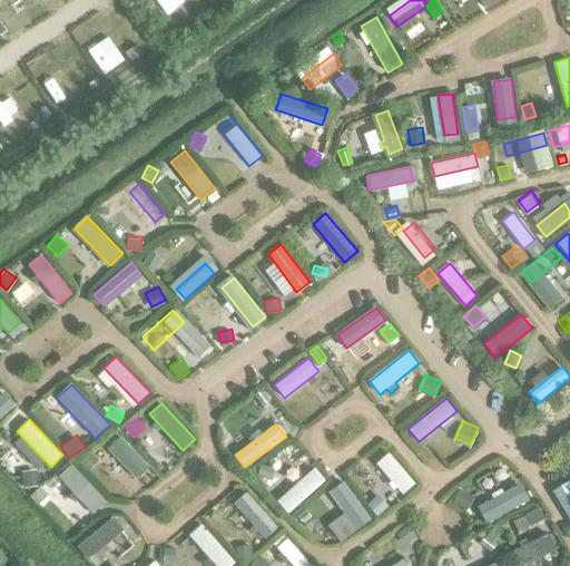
[(150,467),(120,436),(107,448),(137,479),(150,467)]
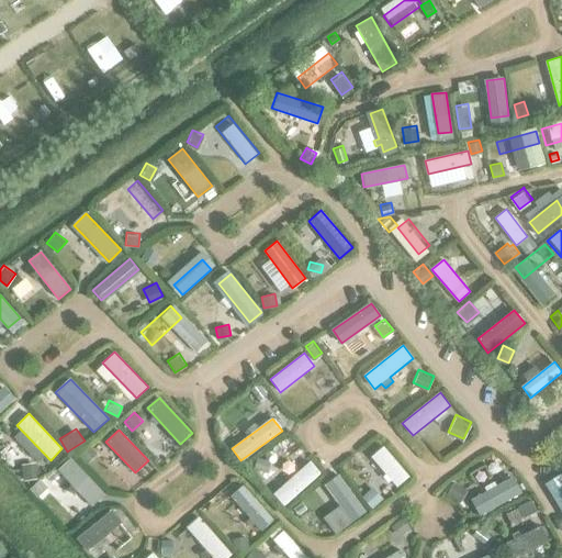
[(90,444),(79,454),(86,461),(98,452),(90,444)]
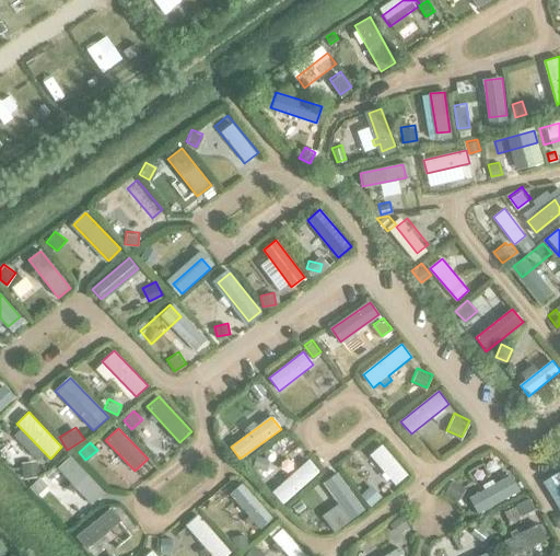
[(408,475),(382,444),(370,455),(384,473),(382,475),(387,482),(389,479),(396,486),(408,475)]
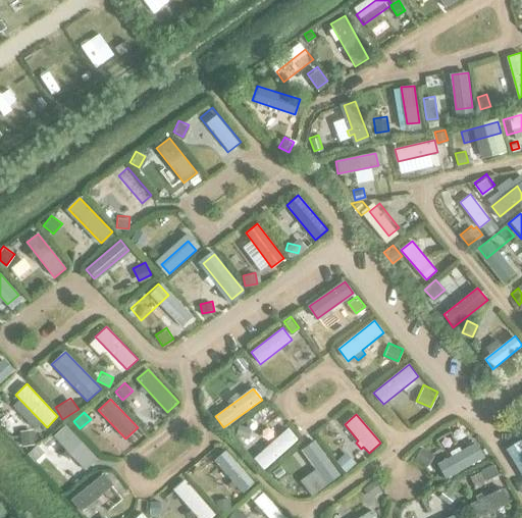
[(239,422),(236,432),(249,435),(252,425),(239,422)]
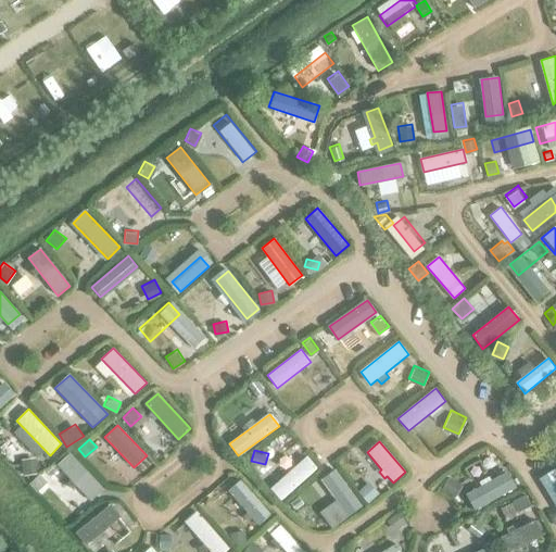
[(103,489),(70,453),(57,465),(90,501),(103,489)]
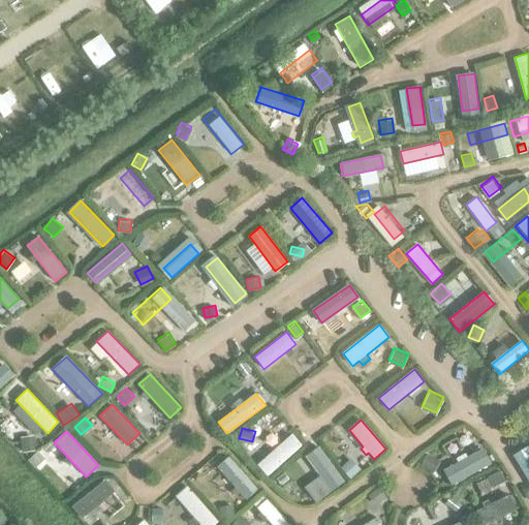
[(33,434),(20,436),(22,451),(34,449),(33,434)]
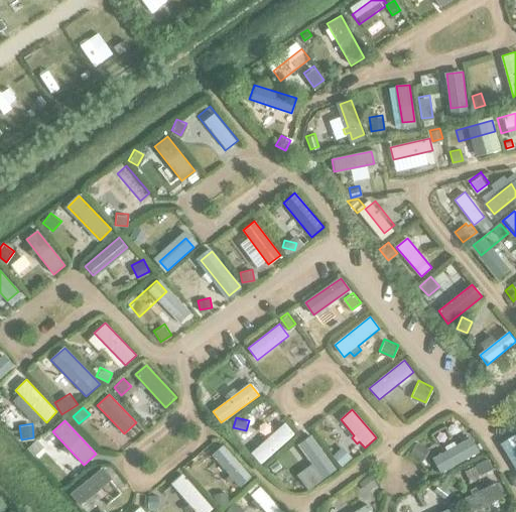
[(261,465),(294,434),(284,423),(251,454),(261,465)]
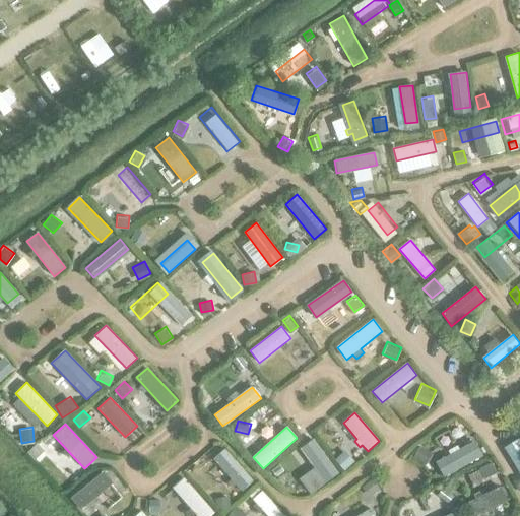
[(37,440),(26,449),(34,456),(44,447),(37,440)]
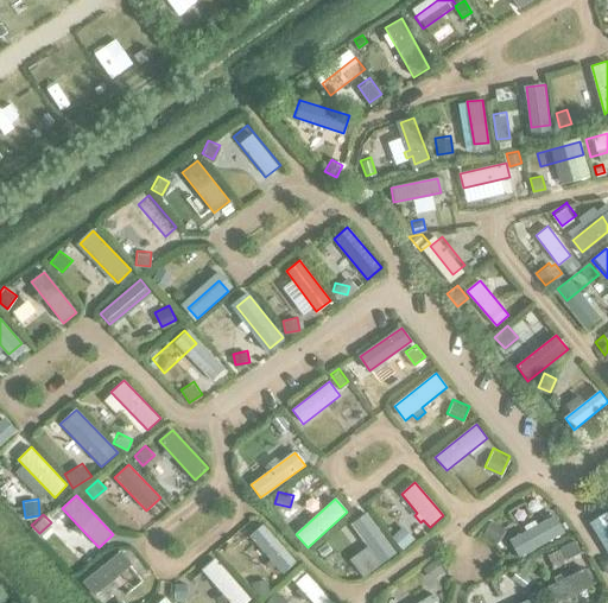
[(393,552),(367,516),(354,525),(381,562),(393,552)]
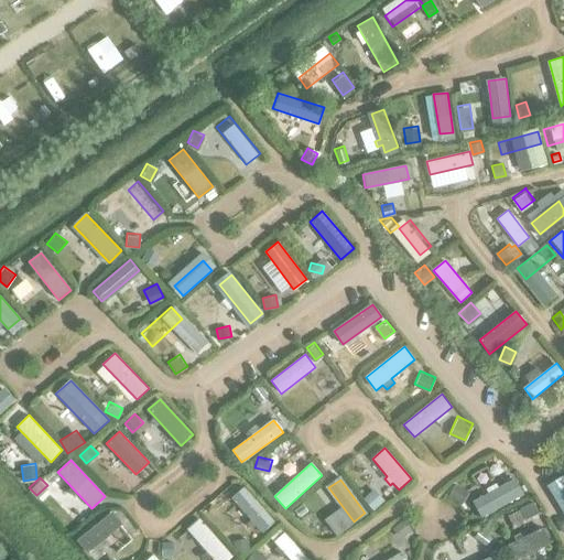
[(455,481),(448,493),(463,501),(469,488),(455,481)]
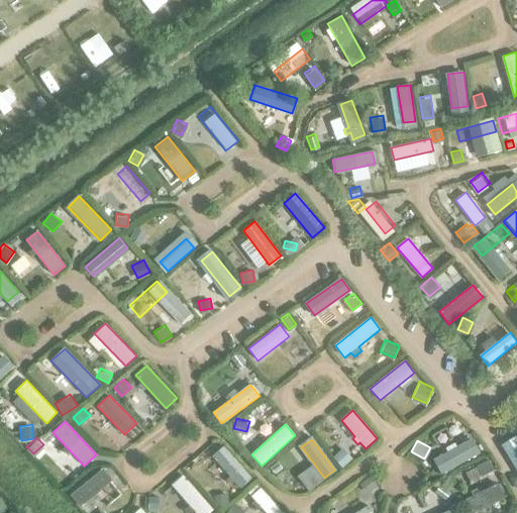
[(481,454),(474,440),(436,459),(443,474),(481,454)]
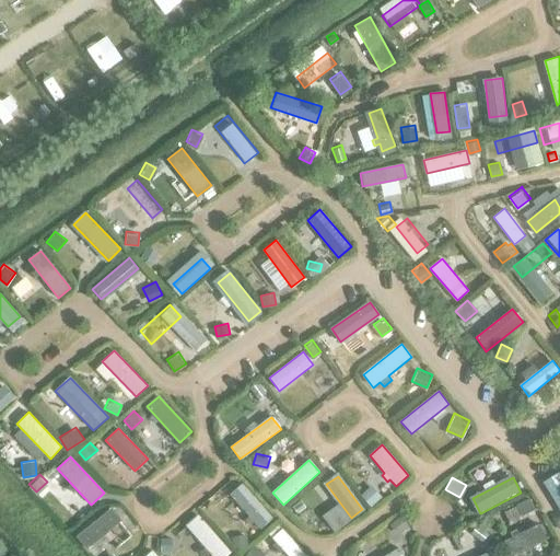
[(272,518),(242,483),(229,494),(248,516),(245,519),(251,525),(254,522),(260,529),(272,518)]
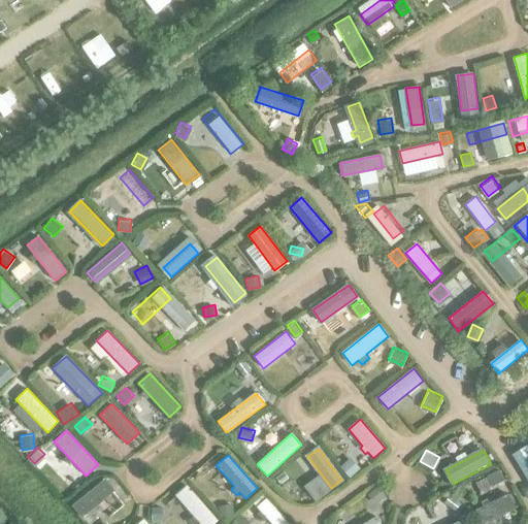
[(351,456),(340,465),(350,476),(360,466),(351,456)]
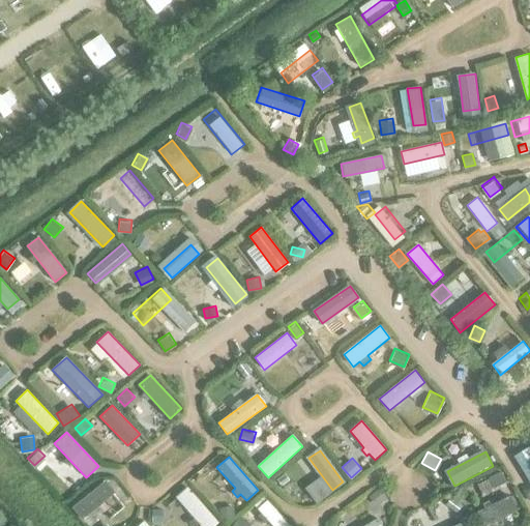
[(501,468),(489,474),(494,486),(506,479),(501,468)]
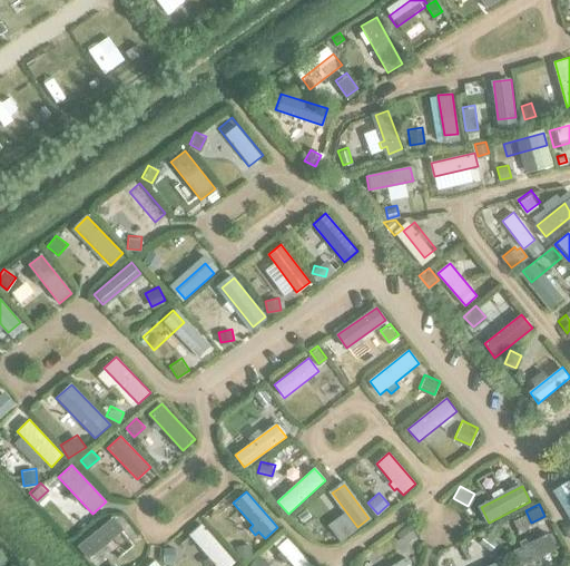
[(305,508),(296,515),(301,521),(310,515),(305,508)]
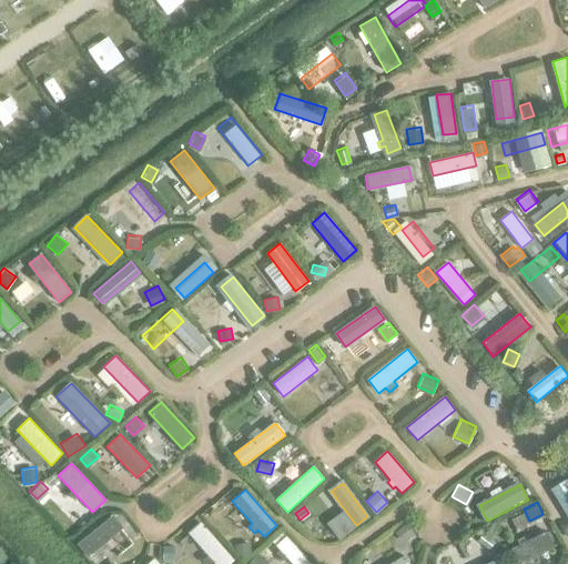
[(87,559),(123,529),(112,515),(75,545),(87,559)]
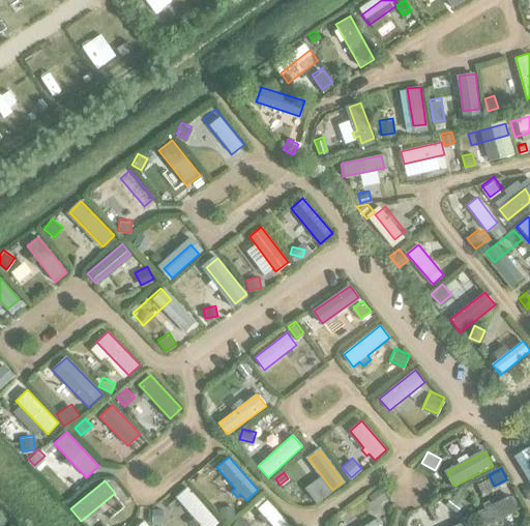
[(379,486),(370,493),(377,502),(387,495),(379,486)]
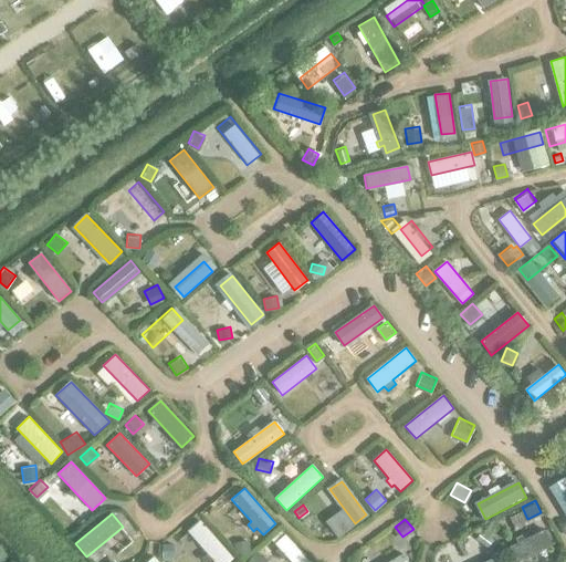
[(230,561),(234,559),(200,521),(188,532),(215,561),(230,561)]
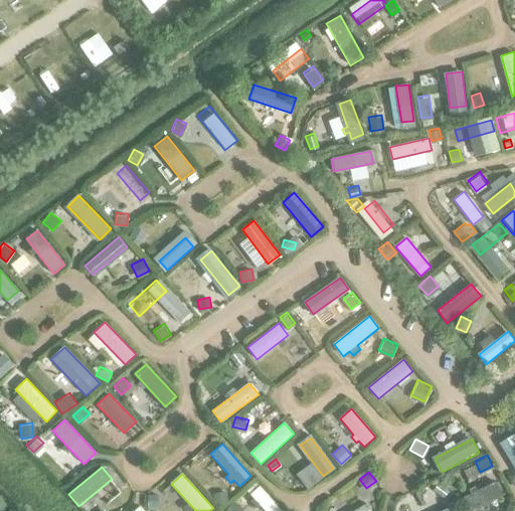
[(305,477),(292,477),(292,488),(305,488),(305,477)]
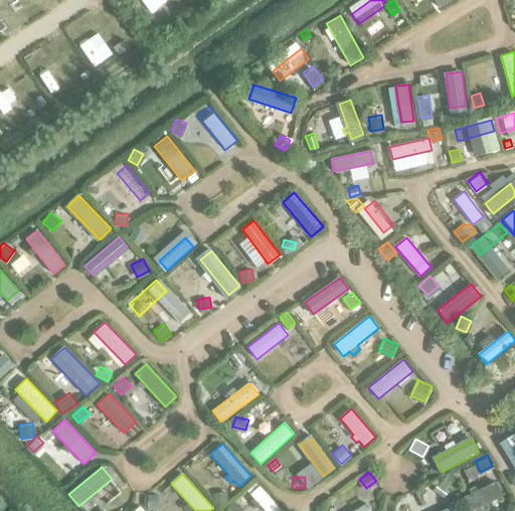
[(435,482),(434,490),(443,491),(444,483),(435,482)]
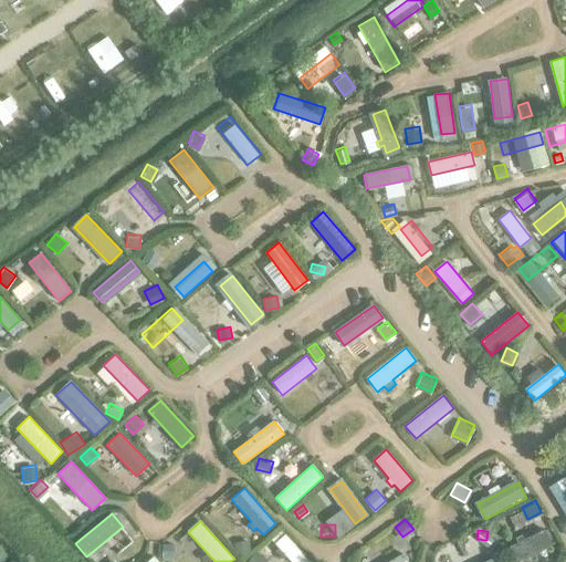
[(517,561),(553,544),(545,530),(510,548),(516,561),(517,561)]
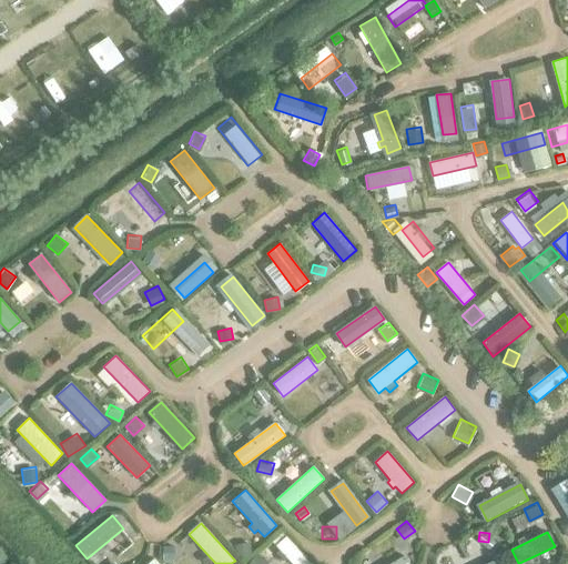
[(311,563),(286,536),(276,545),(292,563),(311,563)]
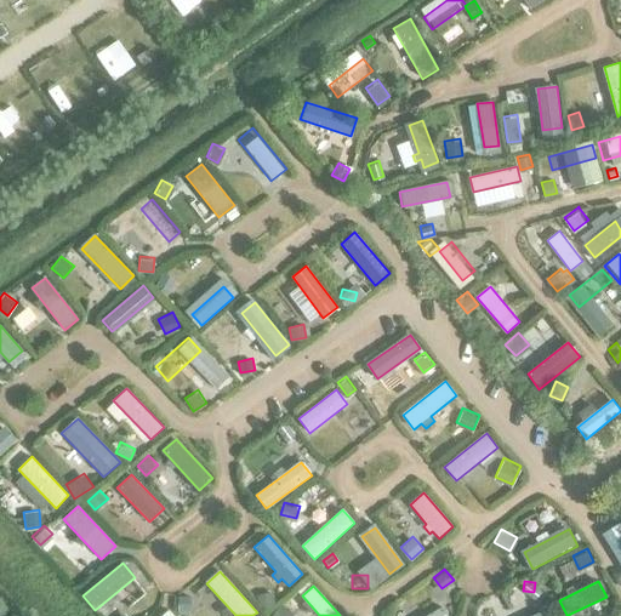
[(273,589),(256,592),(258,605),(274,603),(273,589)]
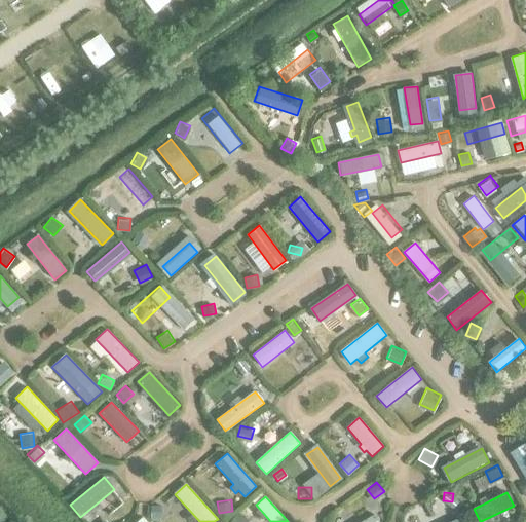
[(160,504),(149,504),(149,517),(160,517),(160,504)]
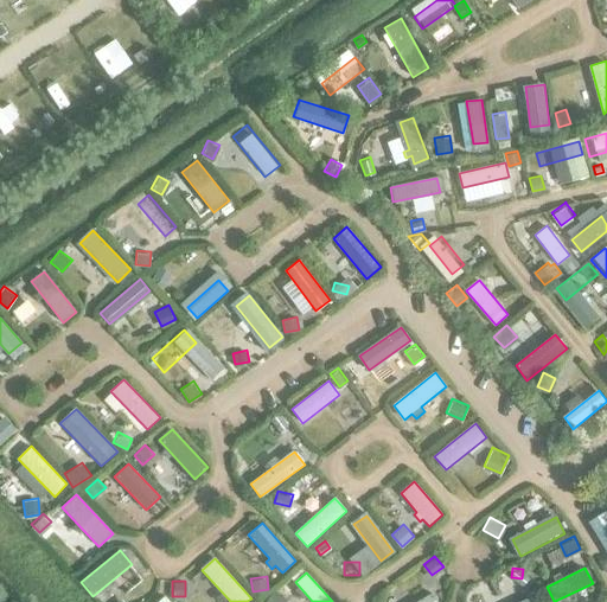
[(272,589),(264,601),(285,601),(288,596),(272,589)]
